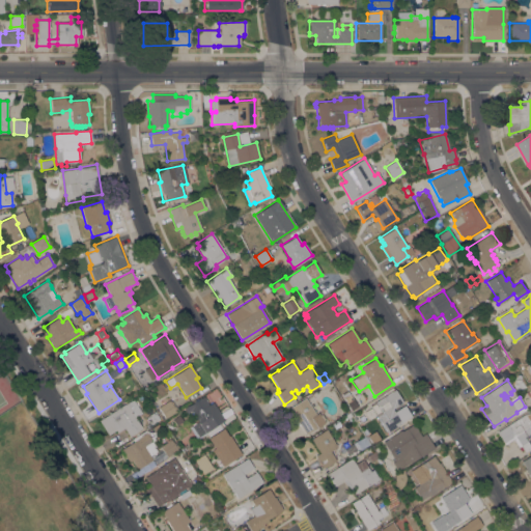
[(358,407),(351,411),(335,386),(342,382),(358,407)]
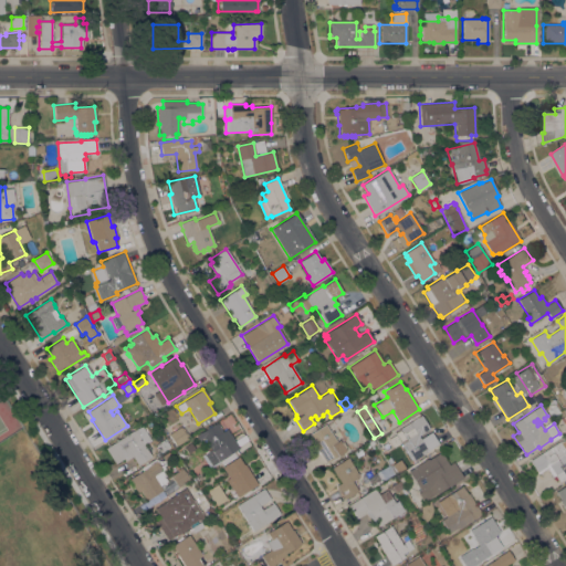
[(420,415),(429,429),(418,436),(428,451),(412,461),(400,442),(394,447),(388,439),(395,435),(395,433),(399,430),(399,429),(420,415)]
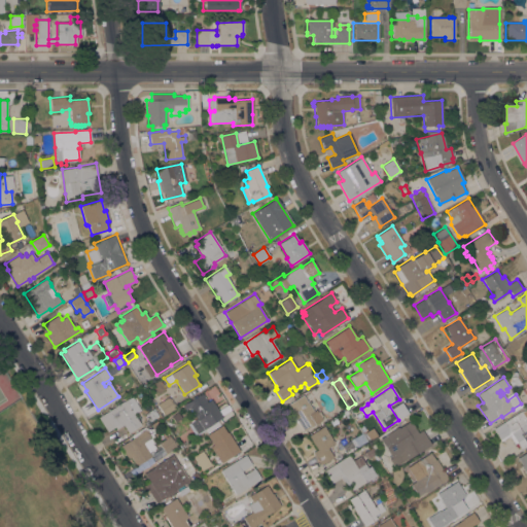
[(182,406),(186,402),(187,402),(202,393),(207,401),(211,399),(222,417),(203,429),(197,433),(189,423),(196,418),(189,408),(185,410),(182,406)]
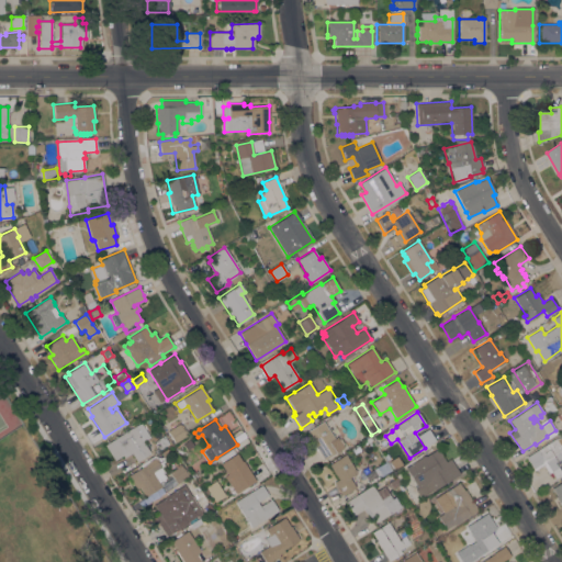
[(175,442),(167,431),(171,428),(168,424),(173,420),(177,425),(179,424),(187,436),(175,442)]
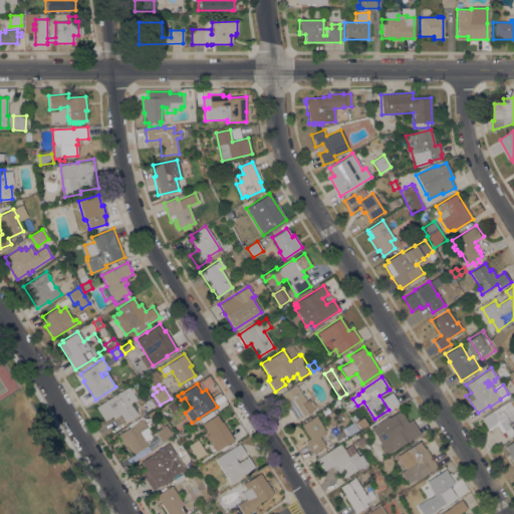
[(305,401),(308,400),(309,402),(310,402),(315,409),(310,412),(311,414),(308,416),(307,414),(295,421),(279,395),(295,384),(305,401)]
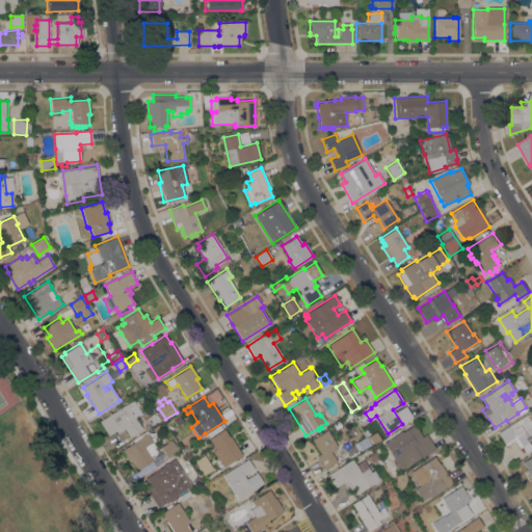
[(127,403),(135,418),(141,429),(129,436),(124,429),(117,433),(115,430),(108,435),(99,421),(127,403)]
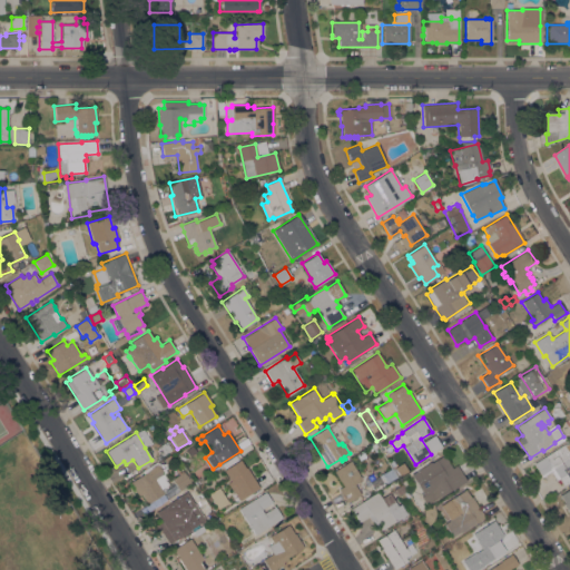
[(569,481),(563,485),(559,479),(557,480),(551,471),(542,477),(533,463),(562,444),(563,445),(568,443),(568,442),(569,441),(569,481)]
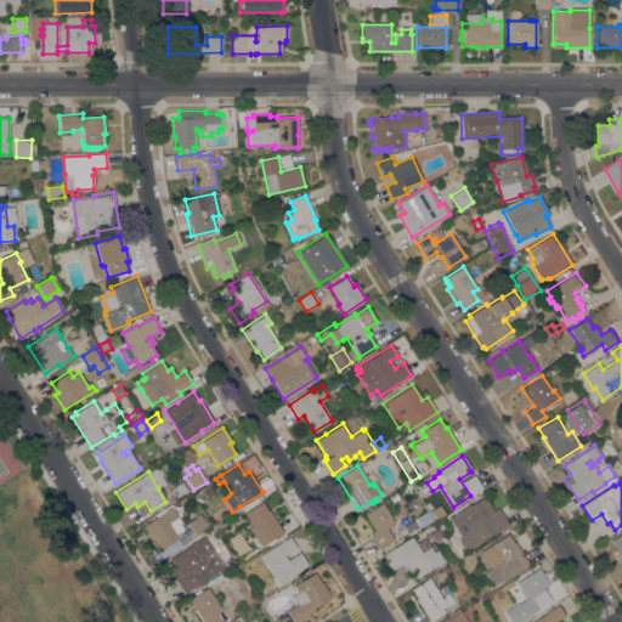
[(181,482),(187,491),(176,497),(171,488),(181,482)]
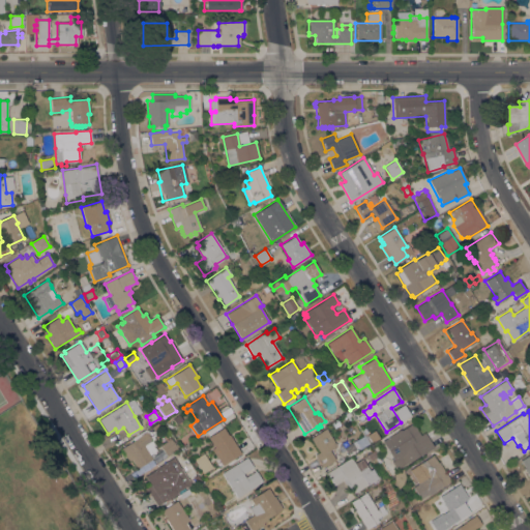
[(409,463),(409,462),(395,469),(391,462),(393,460),(382,441),(401,430),(401,431),(412,423),(420,436),(424,433),(433,447),(409,463)]
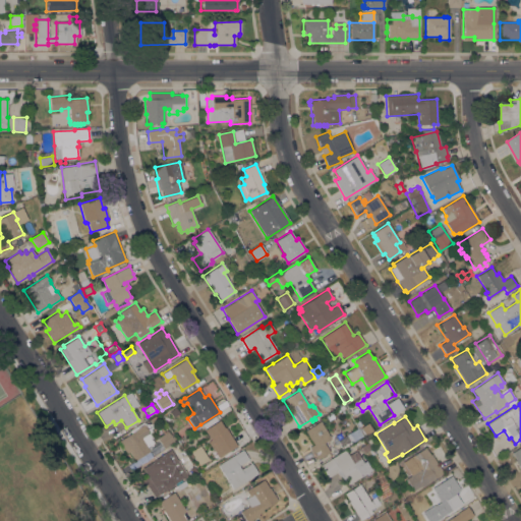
[(224,427),(225,426),(237,446),(216,459),(211,452),(213,451),(208,442),(211,440),(205,429),(220,420),(224,427)]
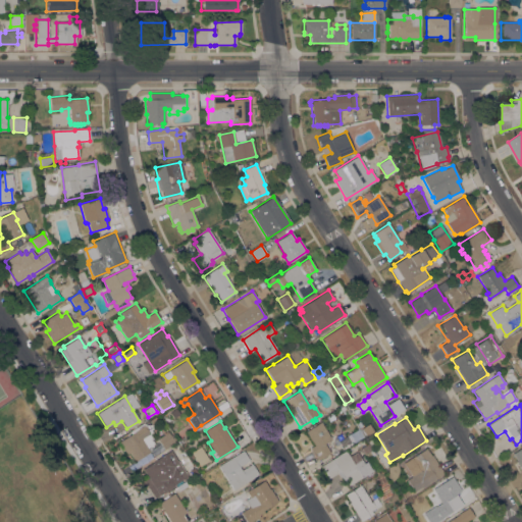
[(330,438),(324,442),(329,453),(317,460),(310,448),(314,446),(306,431),(320,422),(330,438)]
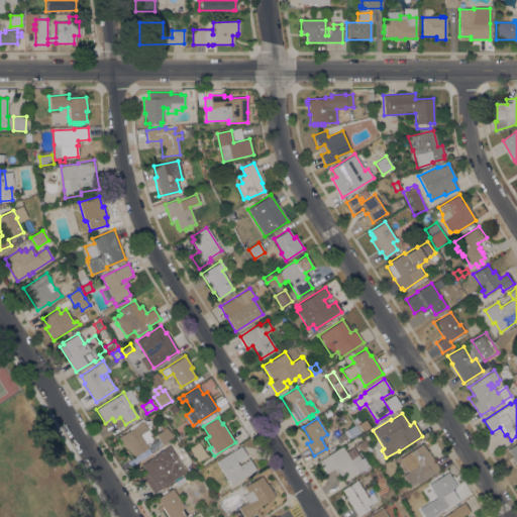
[(150,434),(149,435),(151,439),(145,443),(147,447),(133,457),(127,448),(125,449),(117,437),(124,432),(124,433),(134,427),(142,421),(150,434)]
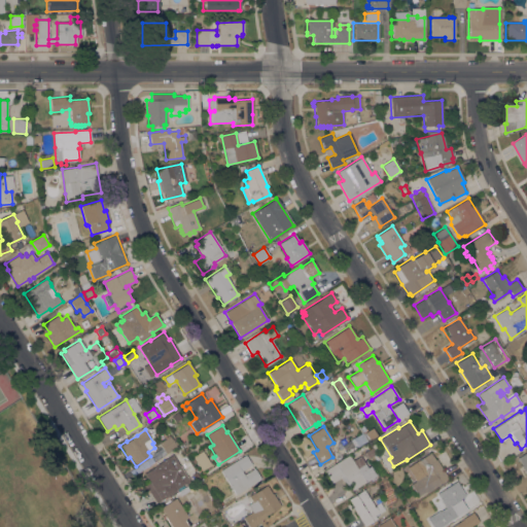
[(375,437),(370,441),(364,433),(371,430),(375,437)]
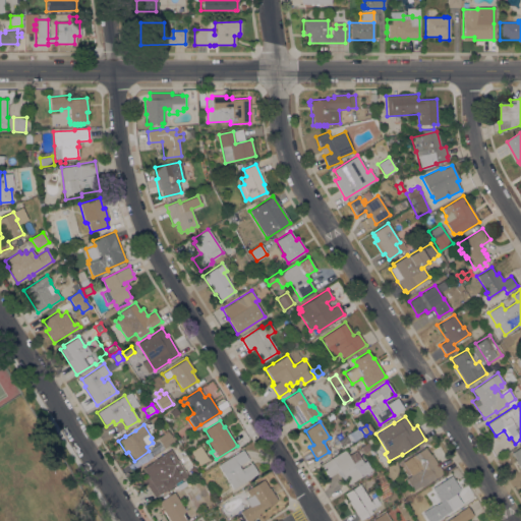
[(168,431),(174,442),(164,449),(157,438),(168,431)]
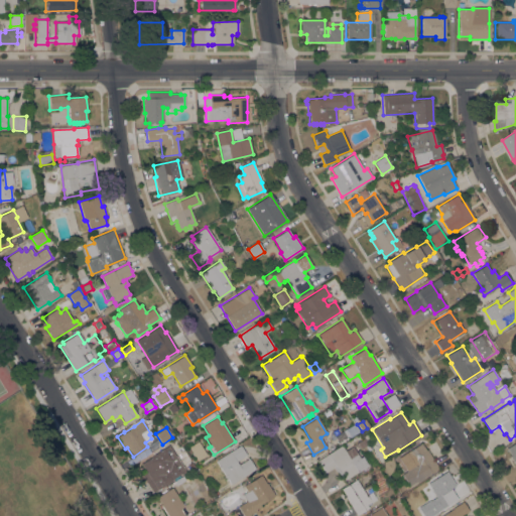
[(345,429),(348,434),(346,435),(348,438),(341,443),(339,440),(338,440),(335,435),(345,429)]
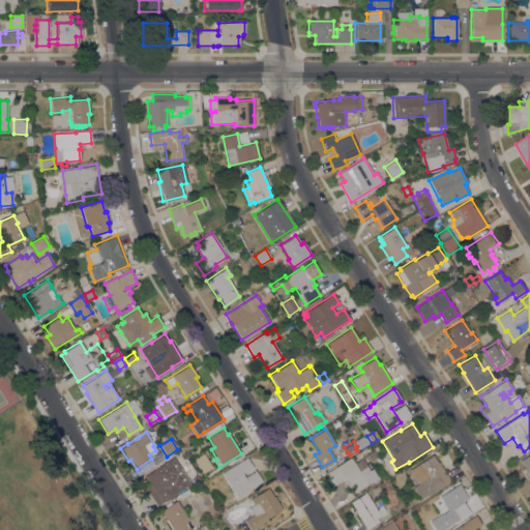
[(373,450),(377,457),(370,461),(366,454),(373,450)]
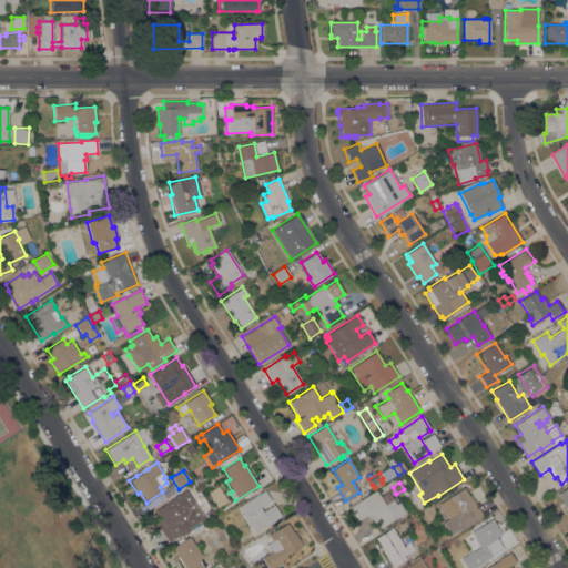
[(483,516),(470,523),(470,524),(458,531),(458,530),(450,535),(442,521),(456,513),(447,498),(464,487),(468,495),(469,495),(483,516)]
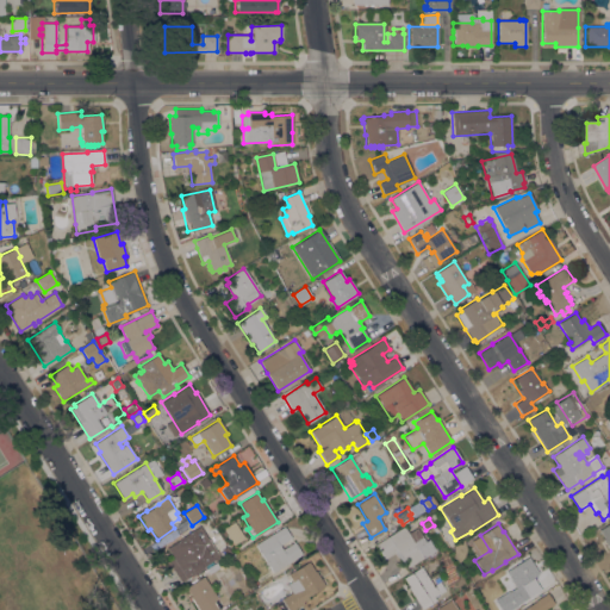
[(609,523),(609,549),(603,539),(604,539),(599,530),(609,523)]
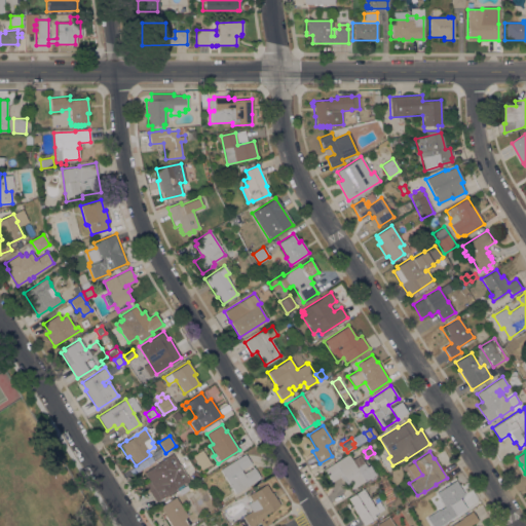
[(188,480),(174,489),(175,490),(167,495),(166,494),(155,501),(144,484),(148,481),(143,473),(155,464),(172,453),(188,480)]
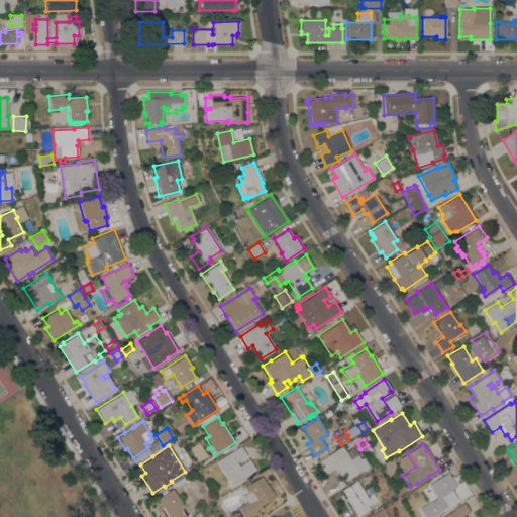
[(216,461),(240,445),(246,455),(236,461),(239,466),(249,459),(255,470),(231,486),(216,461)]
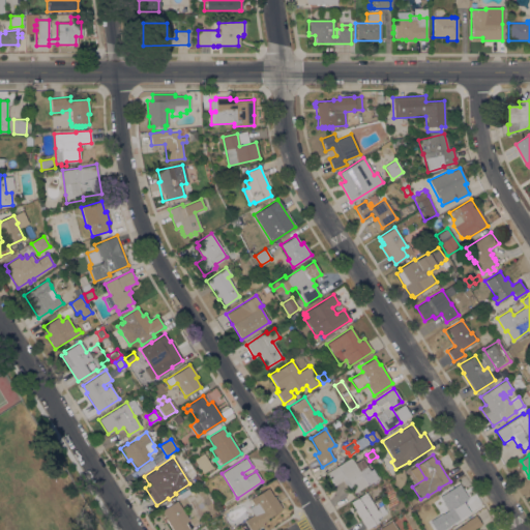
[(377,478),(379,481),(374,486),(372,481),(353,493),(350,489),(348,490),(342,480),(333,486),(326,473),(336,466),(351,458),(354,463),(361,459),(370,470),(372,469),(378,478),(377,478)]
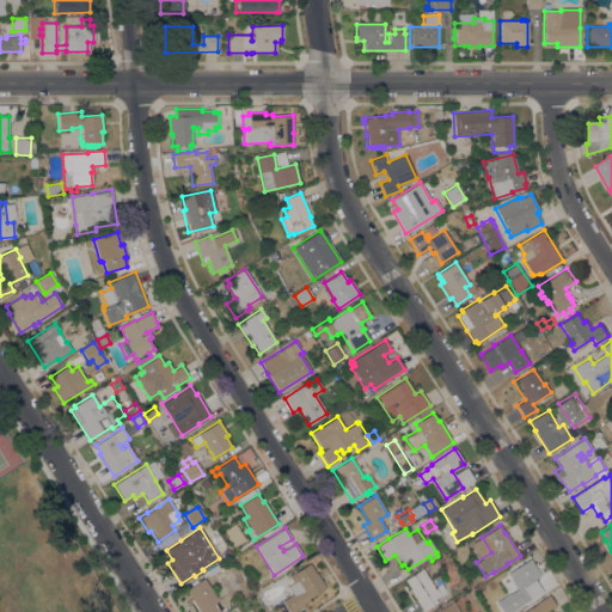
[(467,550),(465,557),(460,564),(454,555),(456,548),(465,542),(467,550)]
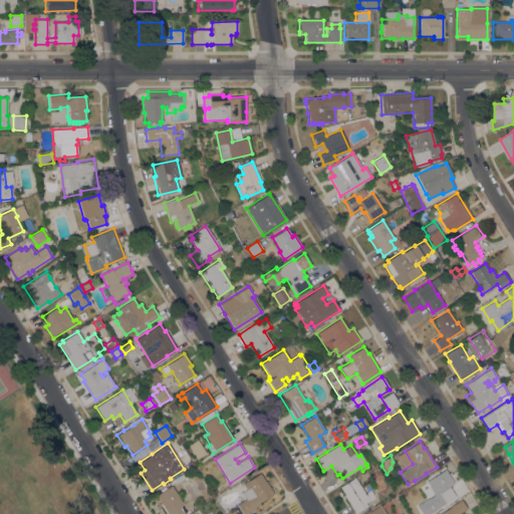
[(445,469),(454,483),(440,492),(446,503),(434,510),(427,500),(428,499),(424,492),(430,488),(426,481),(445,469)]
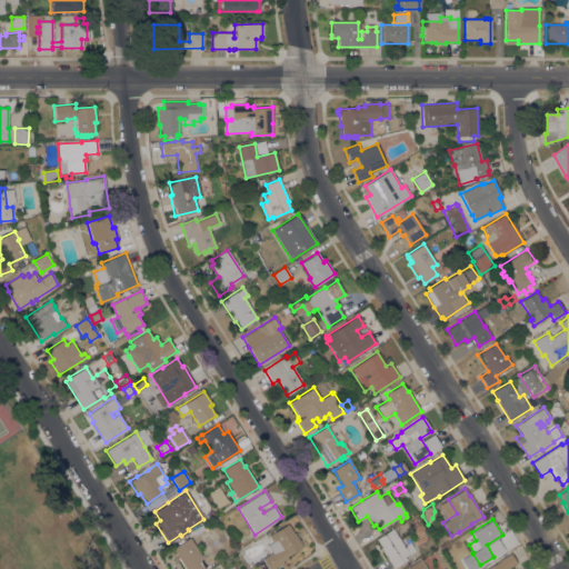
[(302,547),(290,555),(292,558),(273,568),(268,568),(262,559),(272,552),(268,545),(272,542),(268,535),(271,532),(272,533),(288,523),(293,532),(295,532),(302,547)]
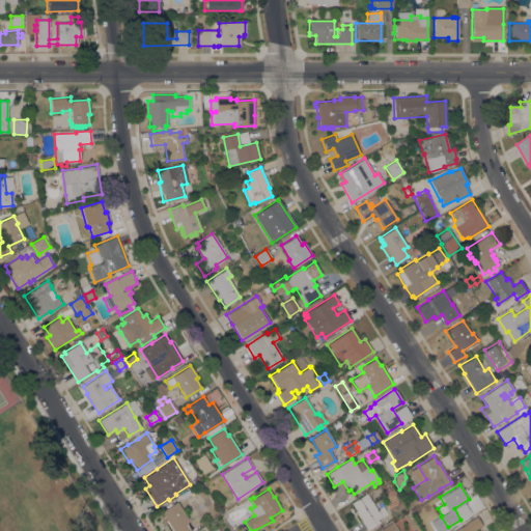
[(376,509),(382,506),(387,513),(378,520),(380,523),(367,530),(355,511),(356,510),(351,503),(366,494),(376,509)]
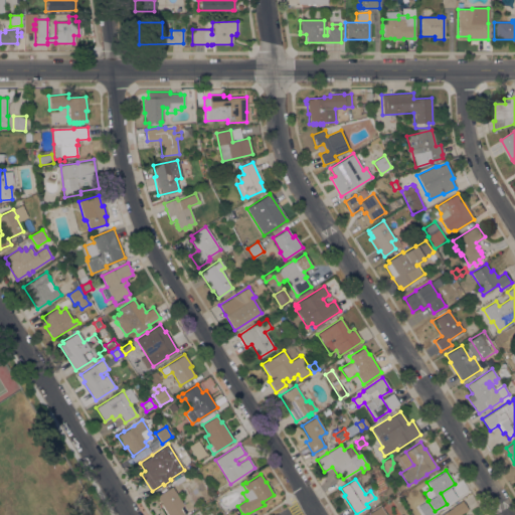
[(183,505),(179,508),(184,514),(167,514),(160,504),(161,503),(157,496),(171,486),(183,505)]
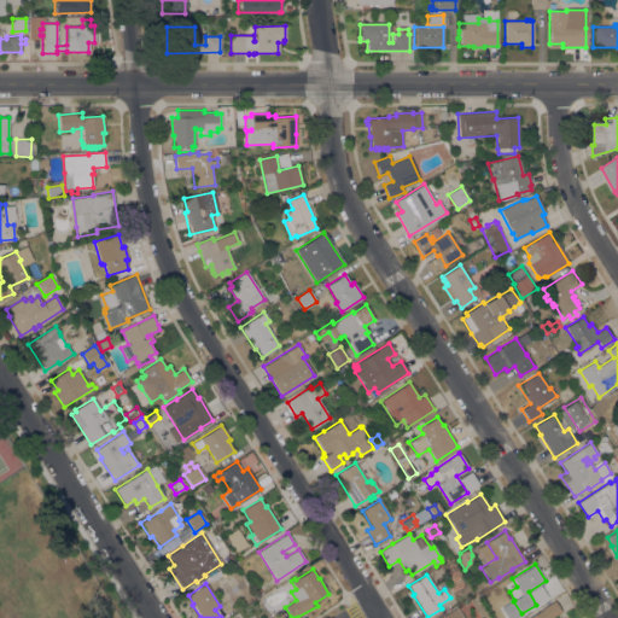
[(528,617),(542,608),(554,601),(561,612),(553,617),(528,617)]
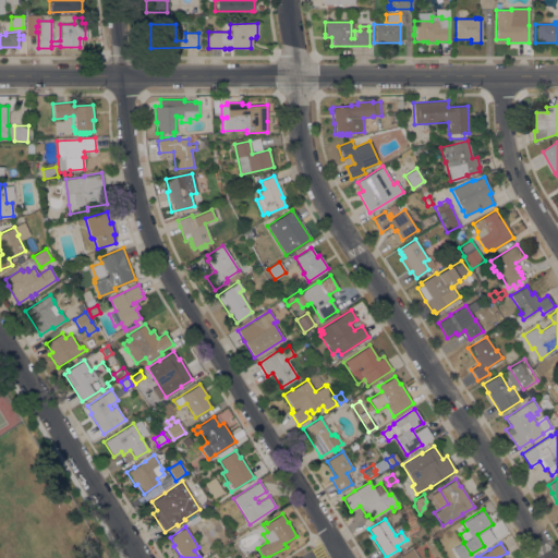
[(397,557),(413,548),(419,557),(397,557)]
